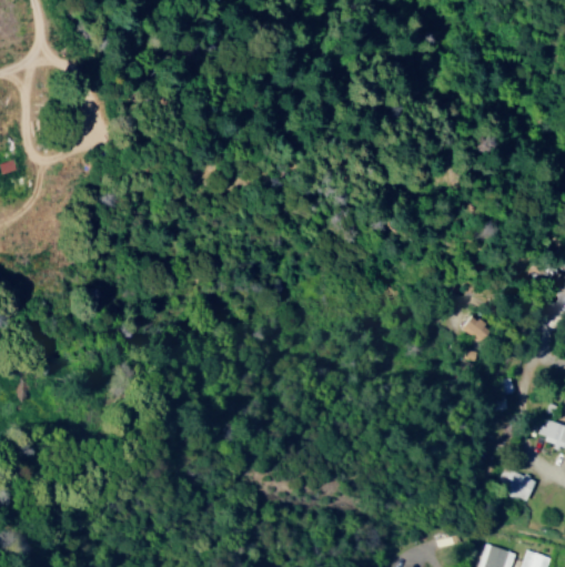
[(564,273),(558,272),(552,290),(564,293),(564,273)]
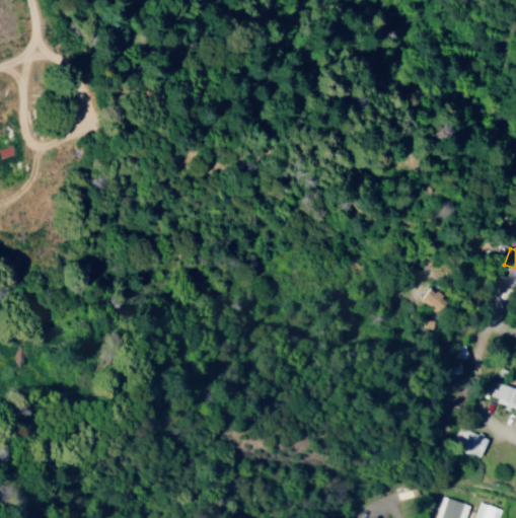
[(442,311),(448,297),(428,288),(422,301),(442,311)]
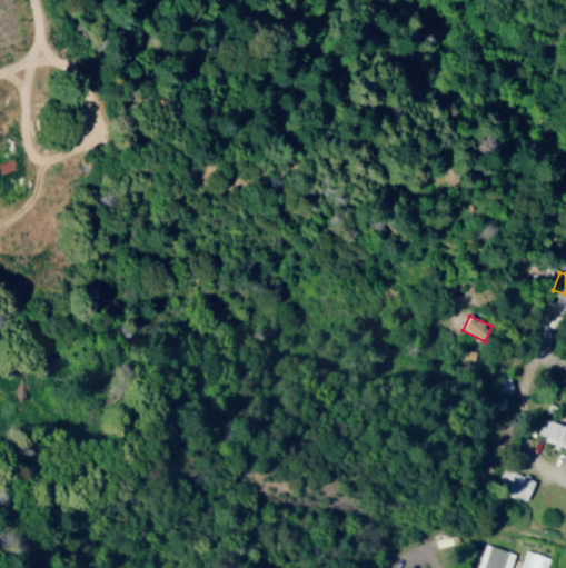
[(508,410),(507,394),(514,394),(513,378),(494,380),(497,411),(508,410)]
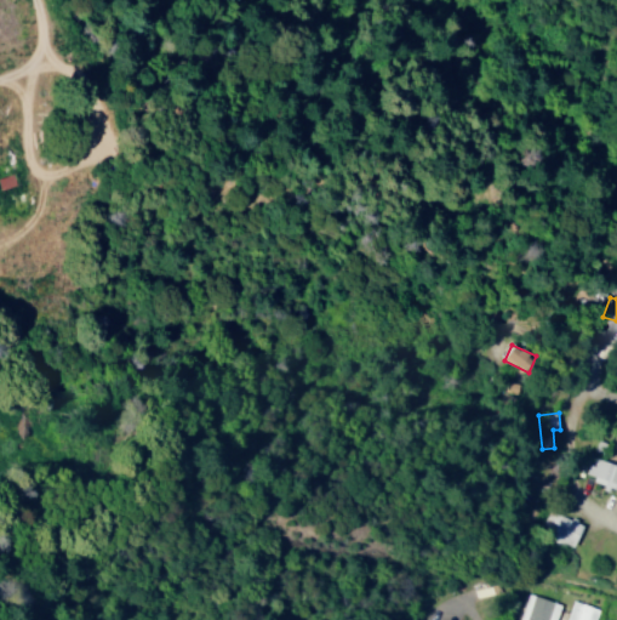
[(616,466),(594,458),(587,478),(616,488),(616,466)]
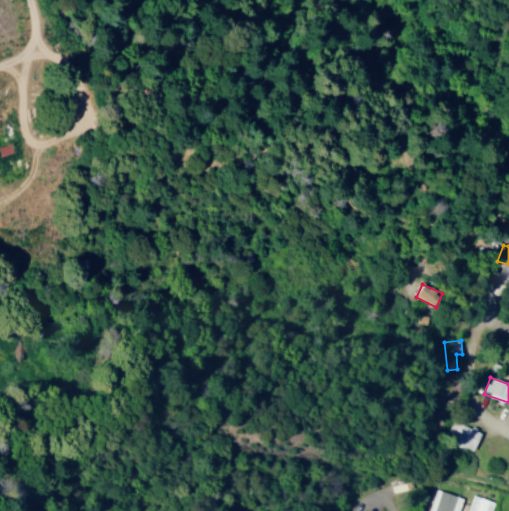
[(451,433),(460,436),(456,444),(473,452),(482,433),(456,421),(451,433)]
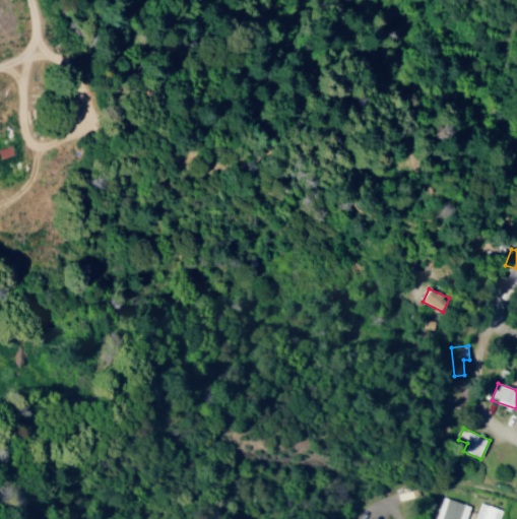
[(466,518),(471,507),(445,497),(436,518),(466,518)]
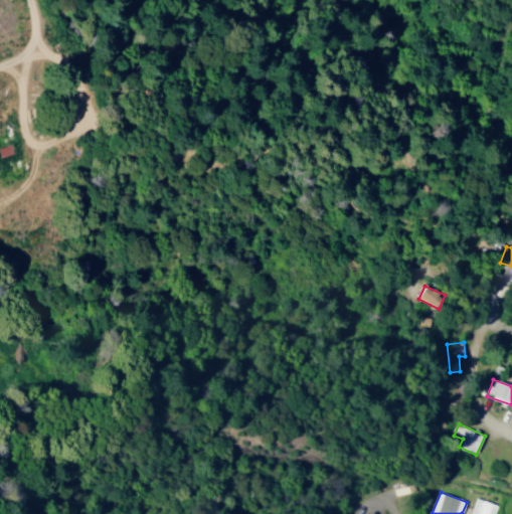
[(494,513),(498,505),(476,497),(470,513),(494,513)]
